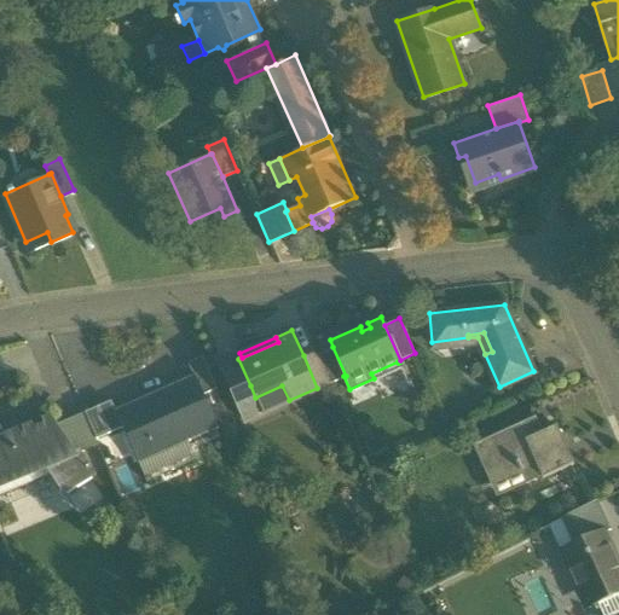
[(333,347),(318,354),(330,382),(343,376),(346,376),(333,347)]
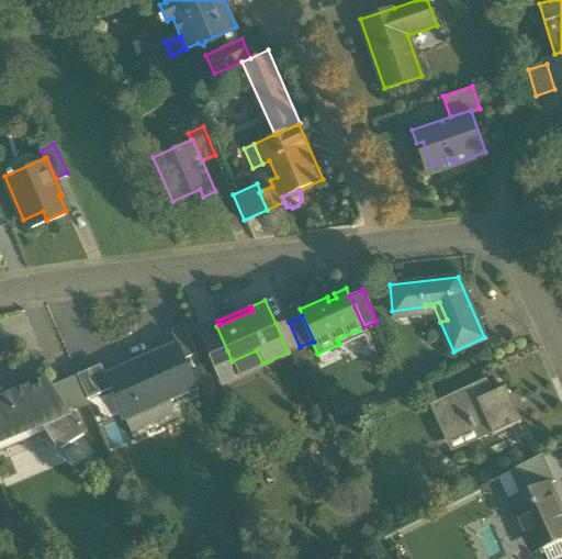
[(288,353),(300,347),(289,322),(288,319),(276,323),(288,353)]
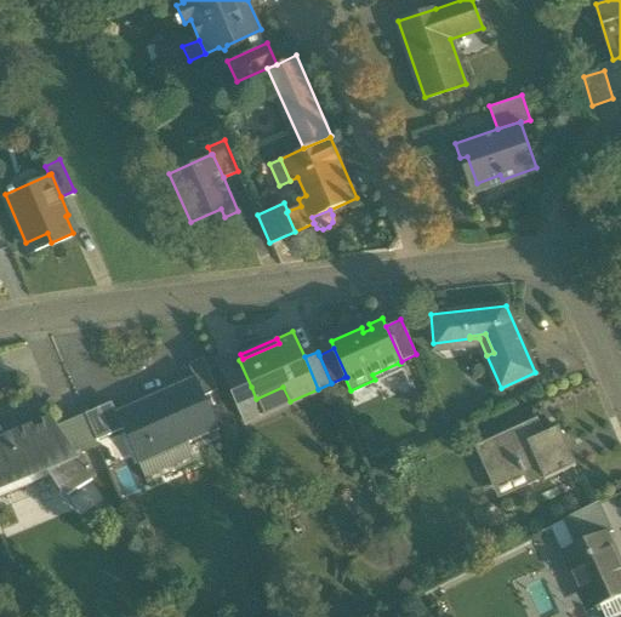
[(221,363),(234,394),(251,387),(239,360),(243,359),(240,354),(221,363)]
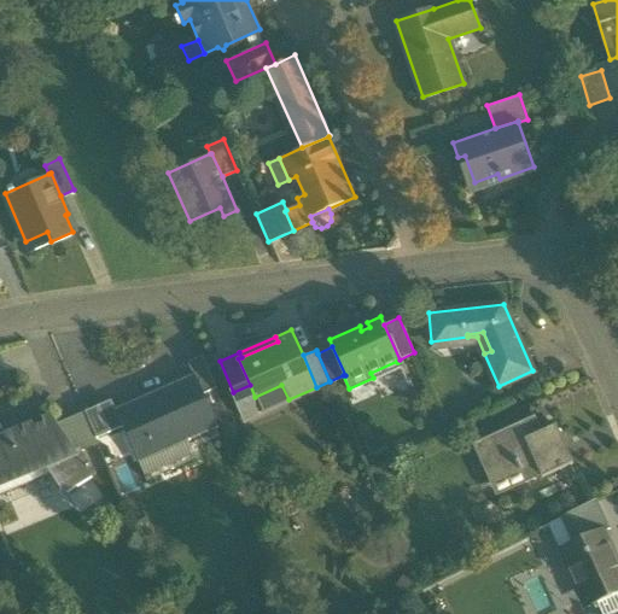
[(196,373),(204,391),(216,386),(203,354),(187,361),(193,373),(196,373)]
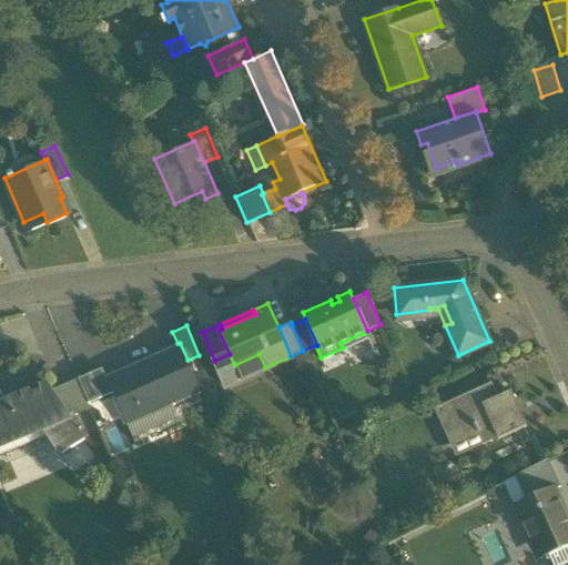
[(341,343),(343,347),(368,336),(367,332),(365,333),(365,332),(341,343)]
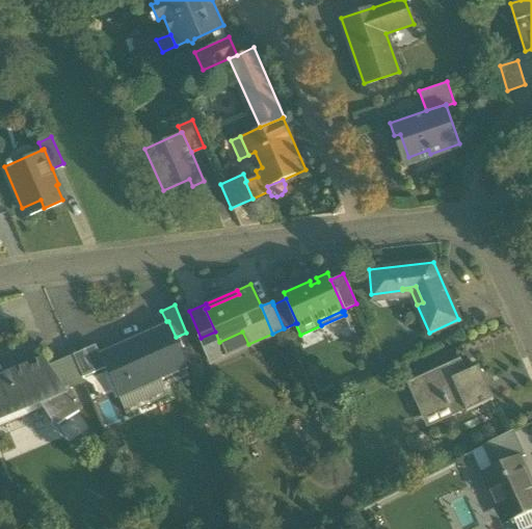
[(123,369),(130,385),(160,372),(162,377),(188,366),(176,337),(168,321),(166,321),(142,333),(144,338),(109,353),(108,354),(116,372),(123,369)]
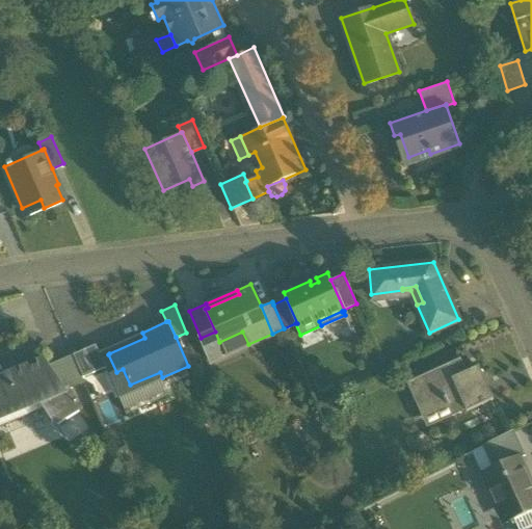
[(215,332),(201,338),(211,361),(248,344),(242,332),(219,342),(215,332)]
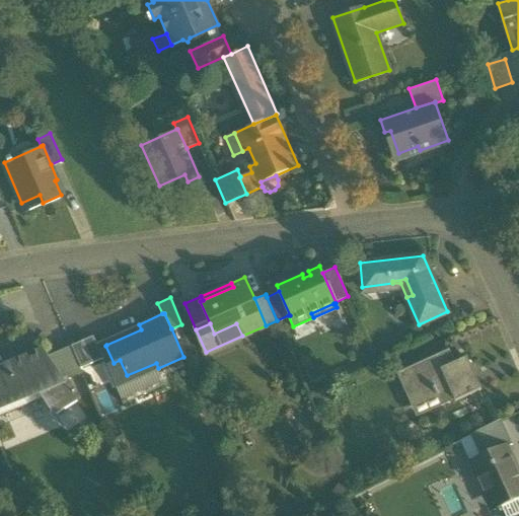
[(141,329),(139,324),(103,340),(106,345),(141,329)]
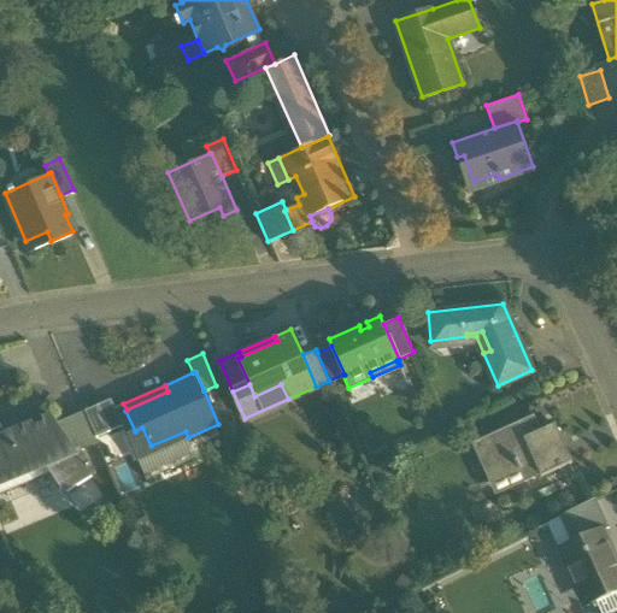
[(111,398),(98,402),(110,430),(122,424),(118,413),(111,398)]
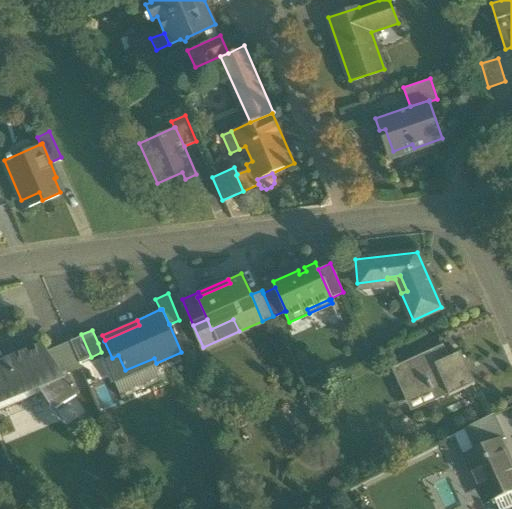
[(79,362),(91,357),(81,334),(70,339),(79,362)]
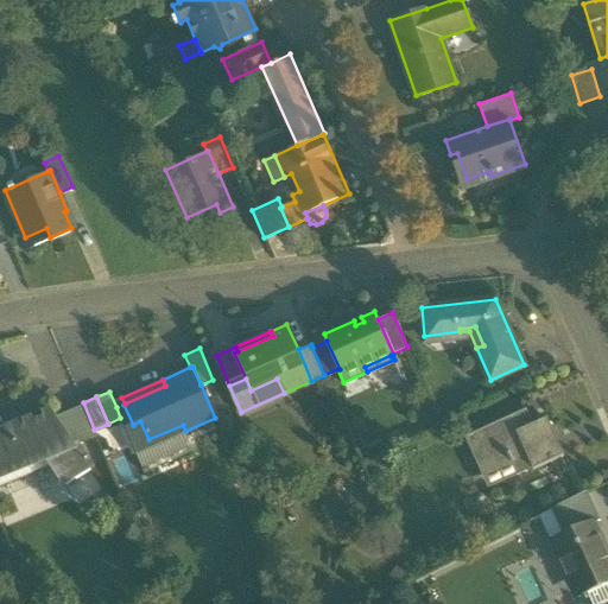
[(55,414),(74,443),(96,434),(94,430),(83,402),(55,414)]
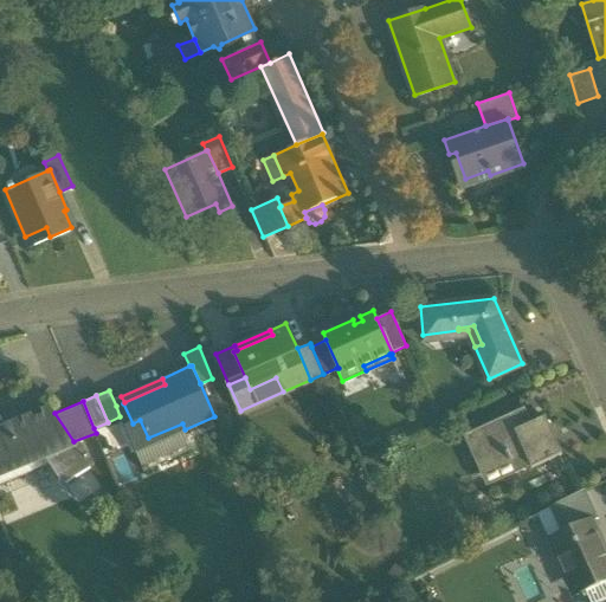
[(136,452),(185,429),(182,424),(148,438),(140,420),(133,424),(123,403),(116,406),(120,416),(136,452)]
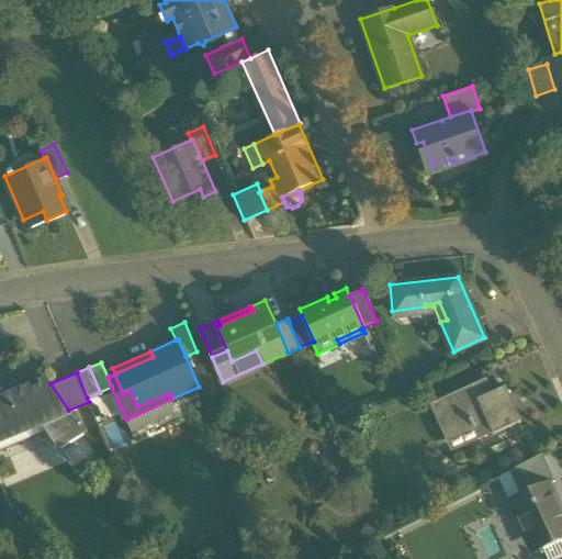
[(29,392),(51,383),(48,379),(27,388),(29,392)]
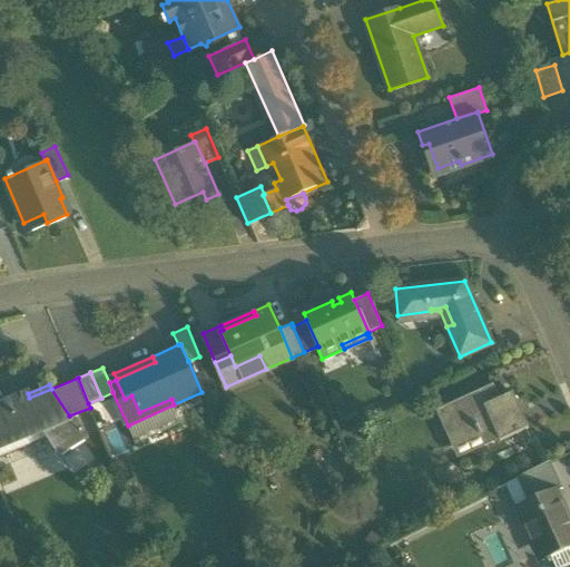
[(439,410),(454,443),(494,424),(501,439),(529,427),(513,391),(498,399),(492,385),(439,410)]
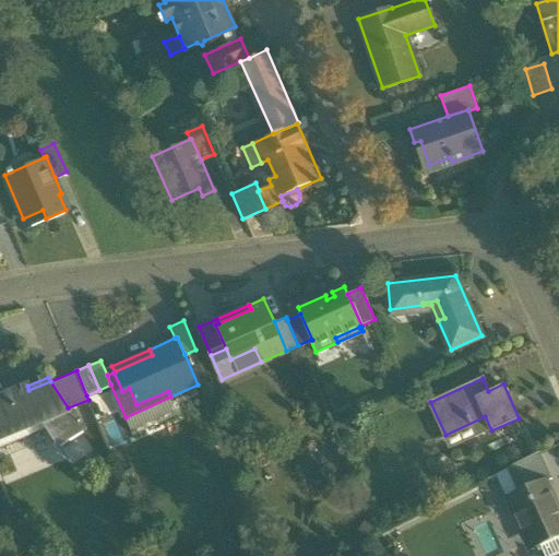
[(0,437),(44,420),(48,426),(54,435),(61,446),(83,432),(68,407),(50,381),(28,390),(27,386),(0,395),(0,437)]
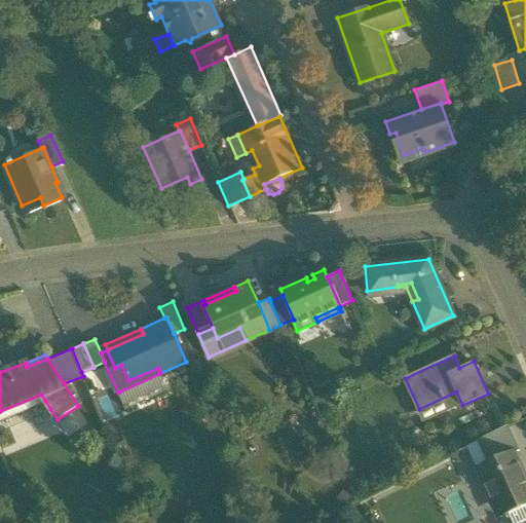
[(160,373),(118,393),(124,408),(167,389),(160,373)]
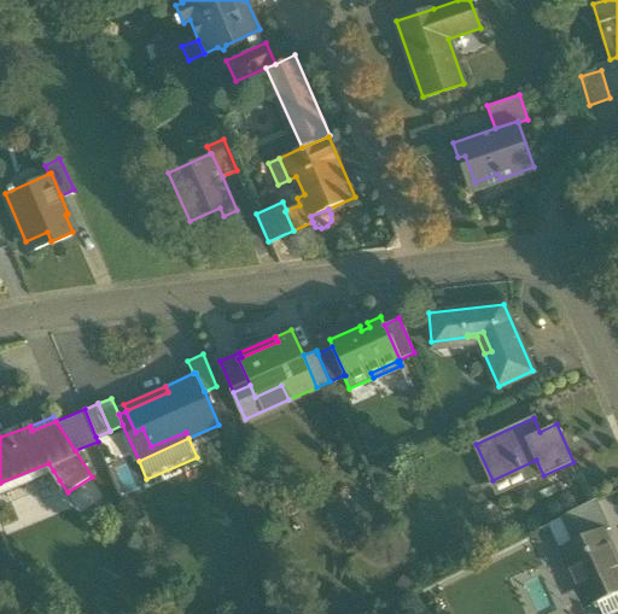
[(499,496),(543,475),(536,460),(493,480),(499,496)]
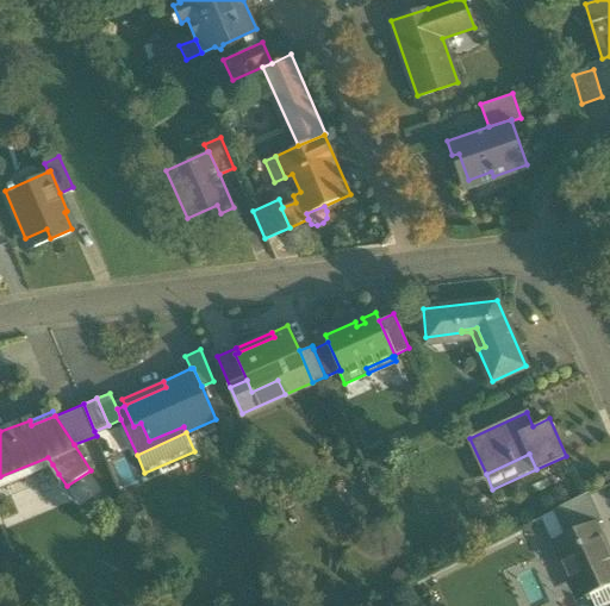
[(0,485),(53,464),(48,457),(0,476),(0,485)]
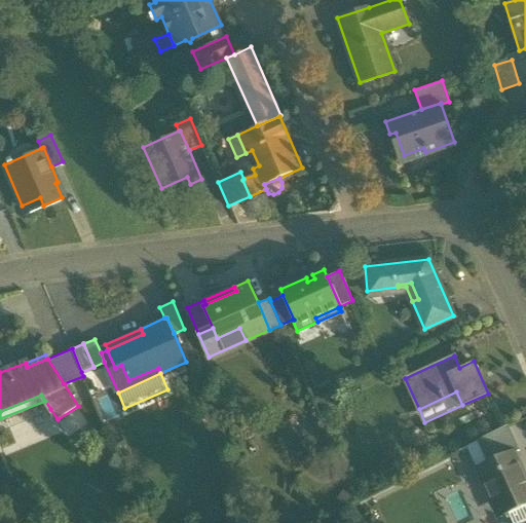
[(0,430),(50,409),(45,401),(0,418),(0,430)]
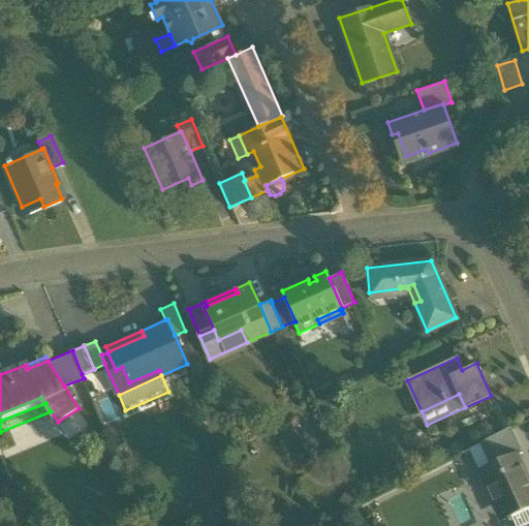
[(496,461),(496,462),(522,451),(510,426),(486,439),(496,461)]
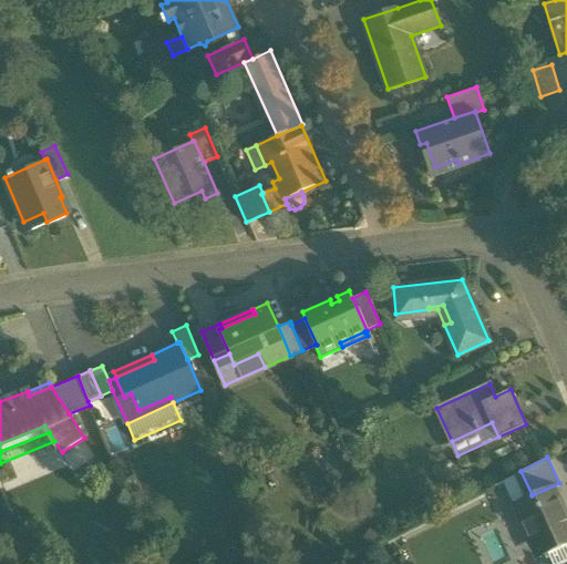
[(532,494),(521,471),(503,480),(513,503),(532,494)]
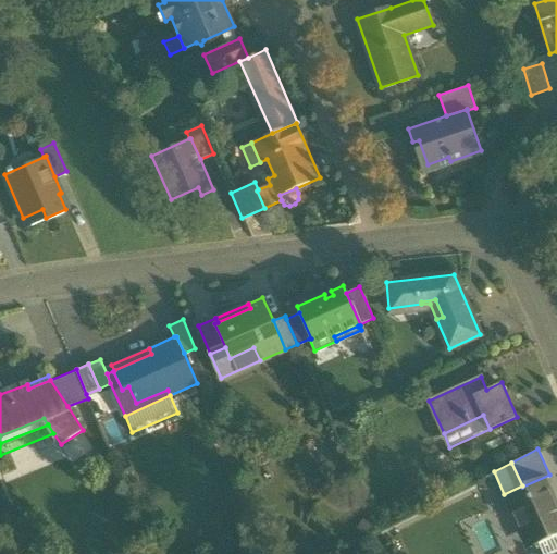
[(527,525),(535,544),(539,542),(544,553),(545,553),(556,549),(556,507),(555,503),(556,502),(545,478),(551,476),(549,475),(522,487),(522,485),(504,494),(520,528),(527,525)]
